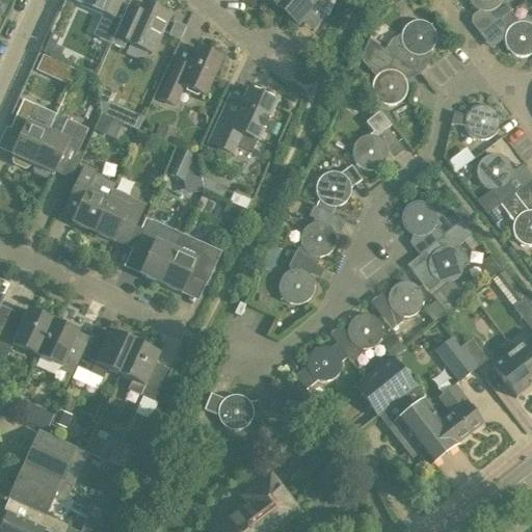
[(77,0),(115,18),(123,2),(118,0),(77,0)]
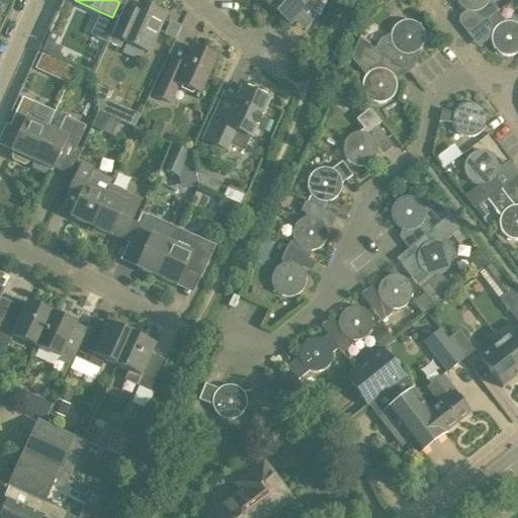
[(271,0),(267,5),(288,23),(304,5),(319,17),(326,0),(271,0)]
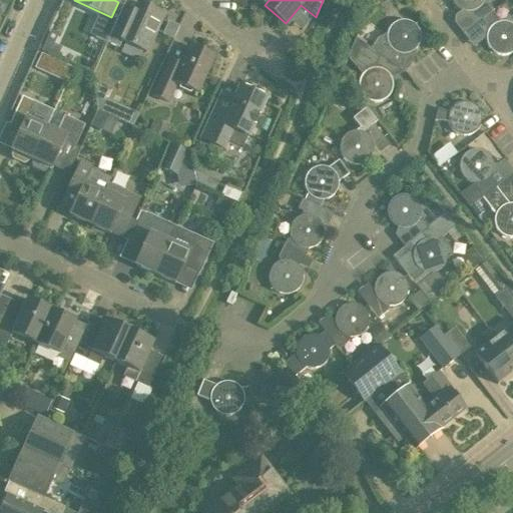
[(483,3),(484,0),(452,0),(453,0),(453,3),(453,6),(455,9),(457,11),(459,12),(462,13),(465,14),(468,14),(471,13),(474,12),(476,11),(478,10),(480,7),(482,5),(483,3)]
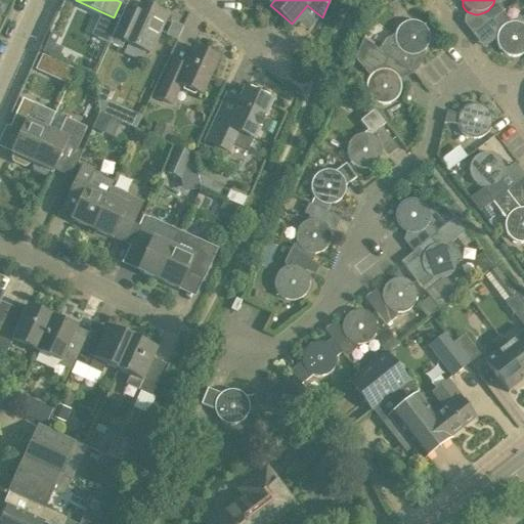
[(500,12),(501,13),(504,11),(494,0),(493,3),(492,5),(490,7),(488,10),(486,11),(484,12),(481,13),(488,23),(500,12)]
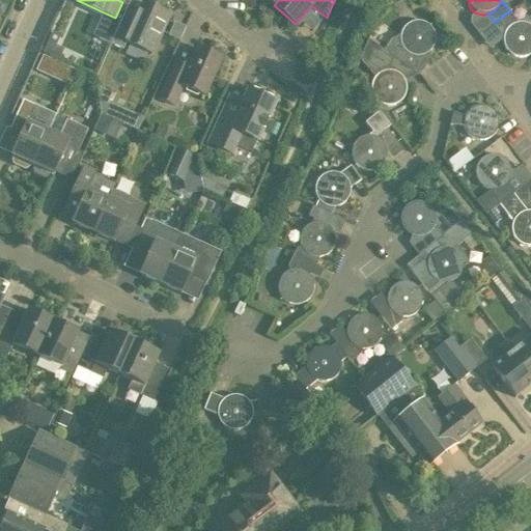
[(150,53),(167,16),(141,4),(135,19),(123,14),(109,45),(122,50),(126,42),(150,53)]
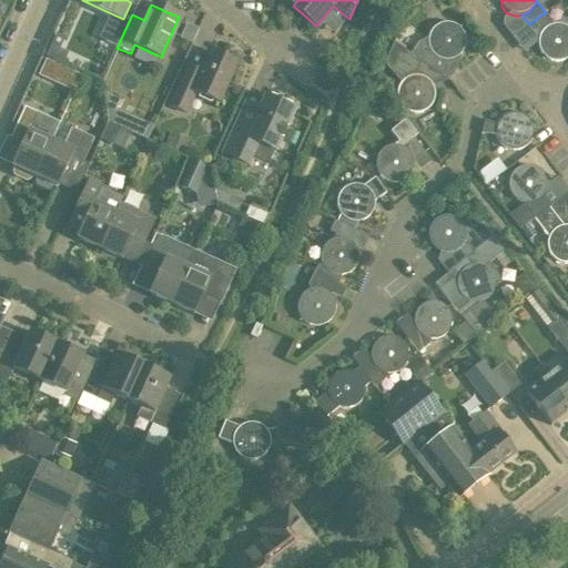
[(551,24),(544,14),(543,13),(529,24),(538,34),(539,31),(541,29),(544,28),(546,26),(548,24),(551,24)]
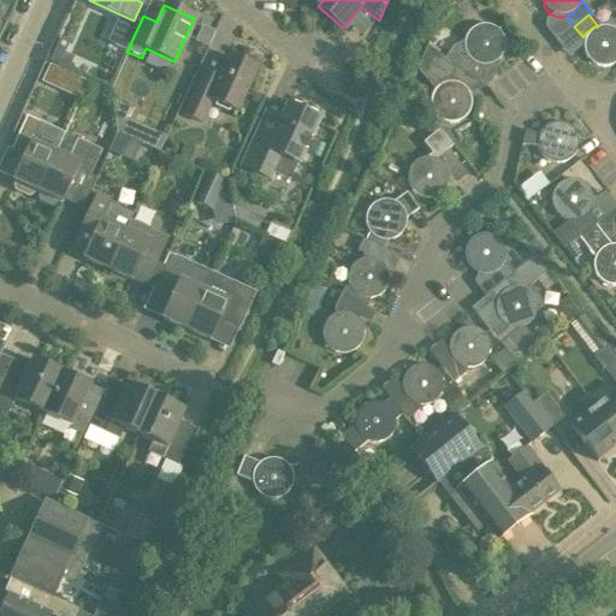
[(194,41),(207,46),(213,30),(201,25),(194,41)]
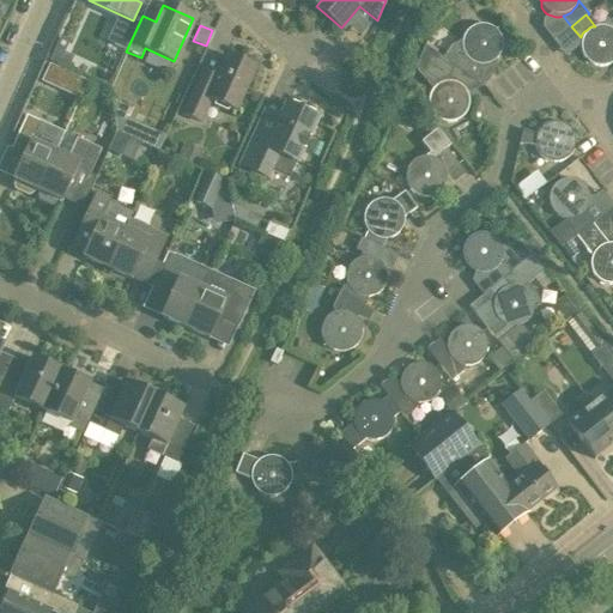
[(468,61),(471,64),(474,65),(478,66),(481,67),(484,67),(487,66),(491,65),(495,64),(497,61),(499,59),(501,55),(503,53),(503,49),(503,46),(503,42),(502,38),(501,36),(498,32),(496,30),(493,29),(490,26),(486,26),(483,25),(479,25),(477,26),(473,28),(469,30),(467,32),(466,35),(463,38),(462,42),(462,46),(462,49),(463,52),(465,55),(466,59),(468,61)]
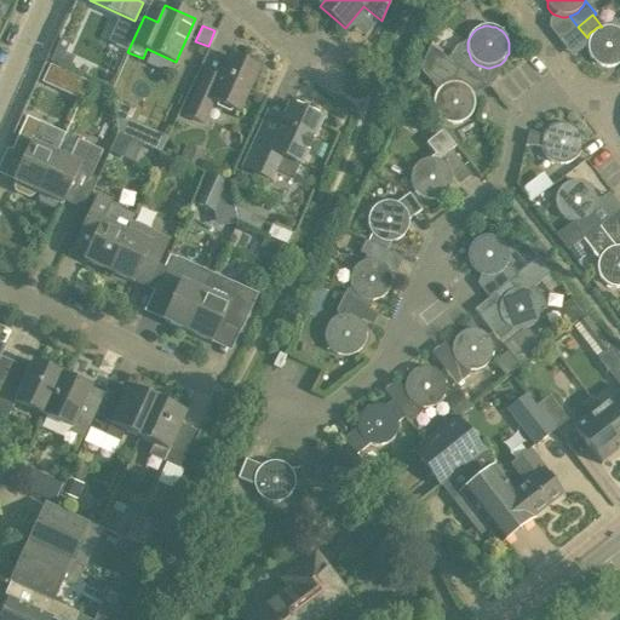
[(589,34),(587,38),(585,40),(585,44),(584,47),(585,51),(585,53),(586,57),(589,59),(591,62),(593,64),(596,67),(600,68),(603,68),(607,69),(610,68),(614,67),(616,65),(619,63),(619,62),(619,32),(618,30),(615,28),(612,27),(608,27),(606,27),(602,27),(598,27),(596,28),(593,30),(591,32),(589,34)]
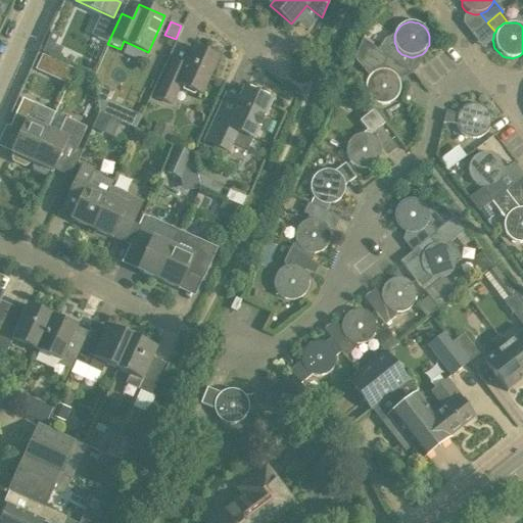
[(200,93),(217,57),(190,45),(179,70),(168,65),(153,98),(171,106),(181,84),(200,93)]
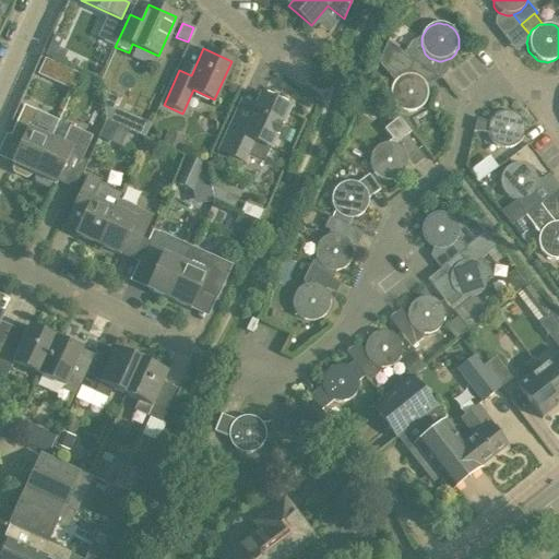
[(43,80),(48,66),(42,62),(36,76),(43,80)]
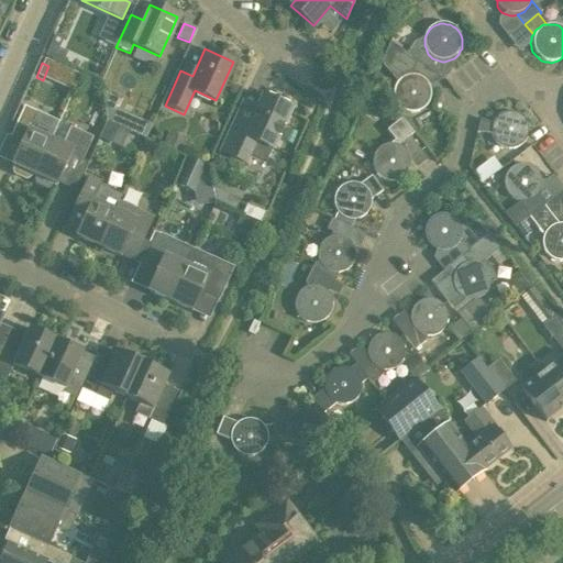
[(400,108),(403,110),(405,112),(408,113),(410,113),(414,114),(417,113),(420,113),(422,111),(426,110),(428,108),(429,105),(431,102),(431,99),(432,96),(431,92),(431,90),(429,87),(428,85),(426,83),(423,80),(420,79),(417,78),(415,77),(411,78),(408,78),(406,79),(403,81),(400,83),(398,86),(397,88),(396,91),(395,94),(395,97),(396,100),(397,103),(398,106),(400,108)]
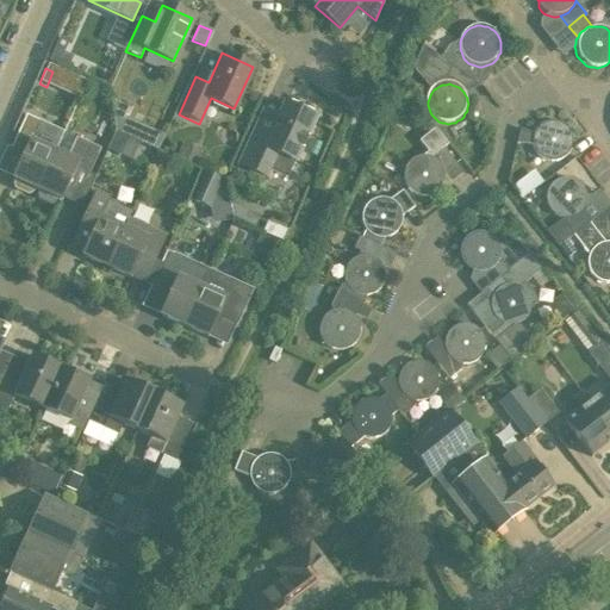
[(114,132),(118,134),(129,109),(110,101),(114,132)]
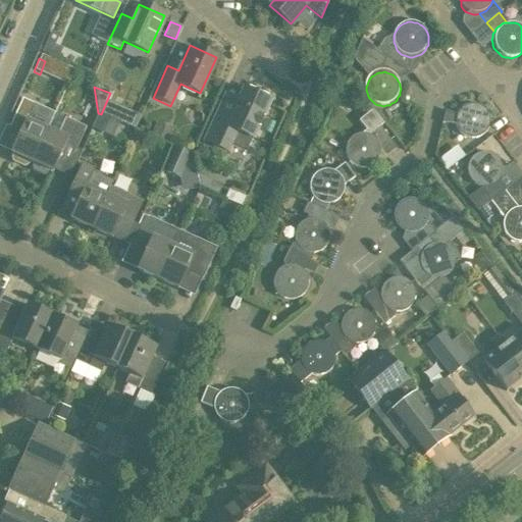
[(250,140),(268,100),(242,89),(233,106),(220,100),(203,142),(229,154),(232,148),(245,153),(250,140)]
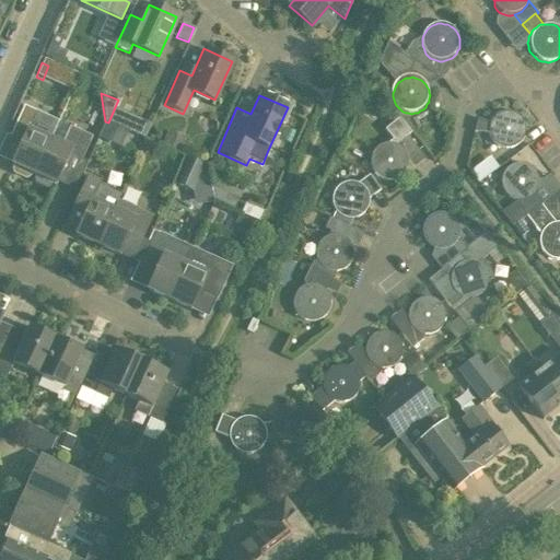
[(33,174),(49,138),(37,132),(45,115),(24,106),(10,138),(12,140),(21,144),(12,164),(13,165),(11,170),(13,174),(25,179),(28,176),(31,173),(33,174)]
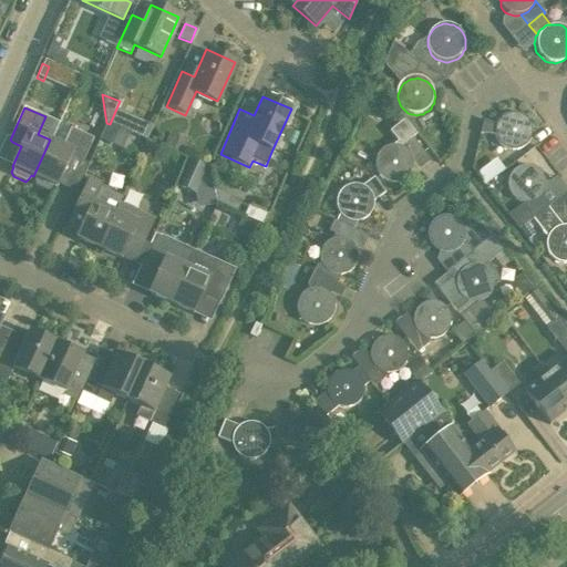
[(126,132),(146,137),(151,122),(115,112),(106,142),(122,146),(126,132)]
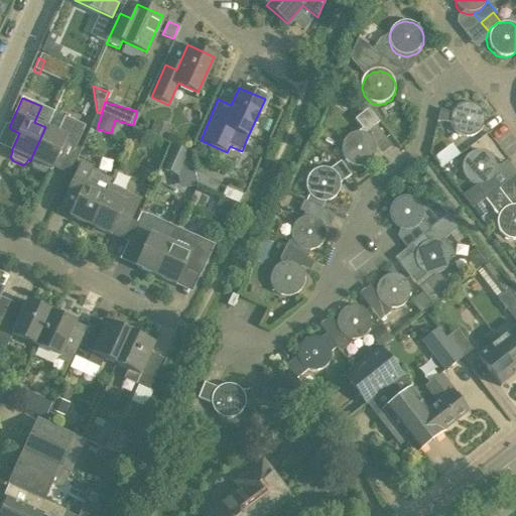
[(453,130),(455,132),(457,134),(459,136),(462,137),(465,138),(467,138),(470,138),(473,137),(476,136),(478,134),(480,132),(482,130),(483,127),(484,124),(484,122),(484,119),(483,116),(482,113),(480,111),(478,109),(476,107),(473,106),(471,105),(468,105),(465,105),(462,105),(459,107),(457,108),(455,110),(453,112),(452,115),(440,110),(436,122),(450,122),(450,125),(452,128),(453,130)]
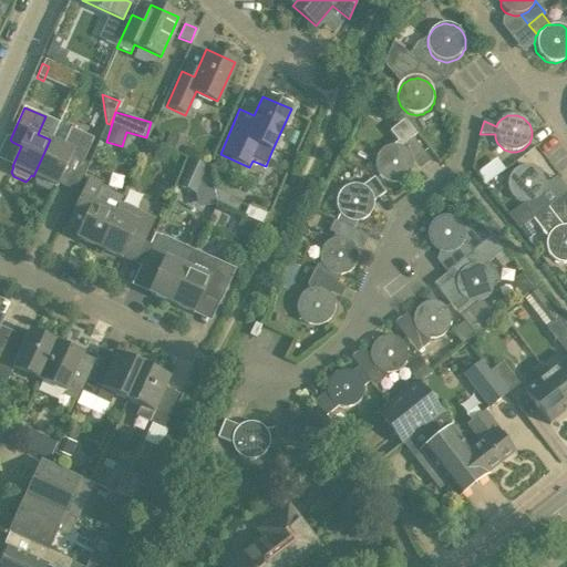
[(50,140),(33,176),(37,177),(34,182),(35,185),(49,192),(52,189),(54,185),(55,186),(69,157),(81,163),(92,138),(70,129),(62,145),(50,140)]
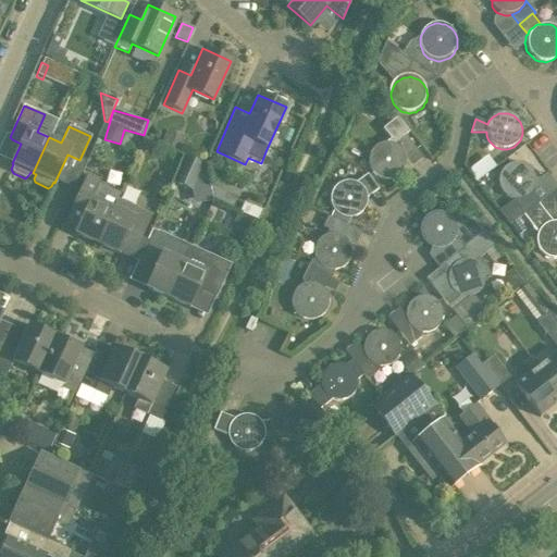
[(177,151),(183,138),(166,131),(160,144),(177,151)]
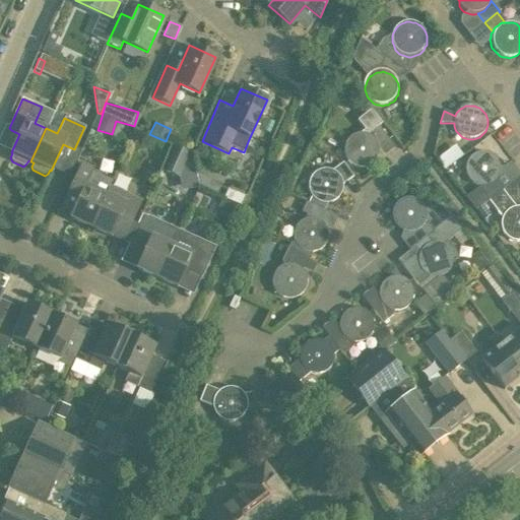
[(390,141),(380,128),(370,137),(366,135),(361,135),(356,136),(352,138),(348,144),(346,150),(346,153),(346,156),(347,158),(348,161),(350,164),(352,166),(354,168),(356,169),(359,170),(362,170),(368,169),(374,167),(377,164),(379,159),(380,154),(380,150),(390,141)]
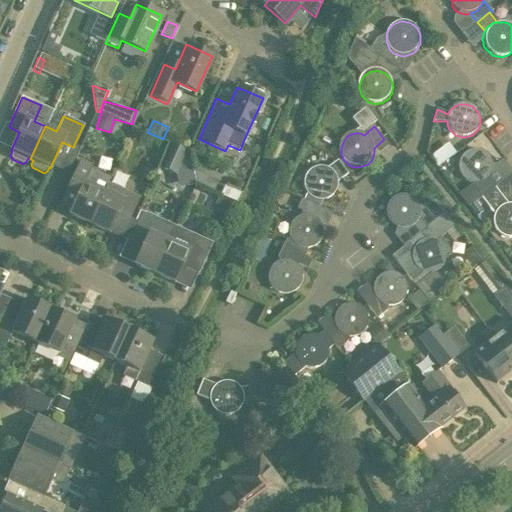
[(137,147),(143,132),(132,127),(126,143),(137,147)]
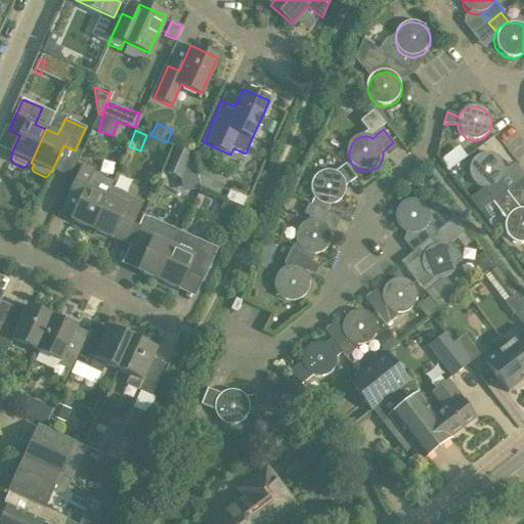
[(162,172),(179,180),(182,175),(195,171),(191,156),(173,147),(162,172)]
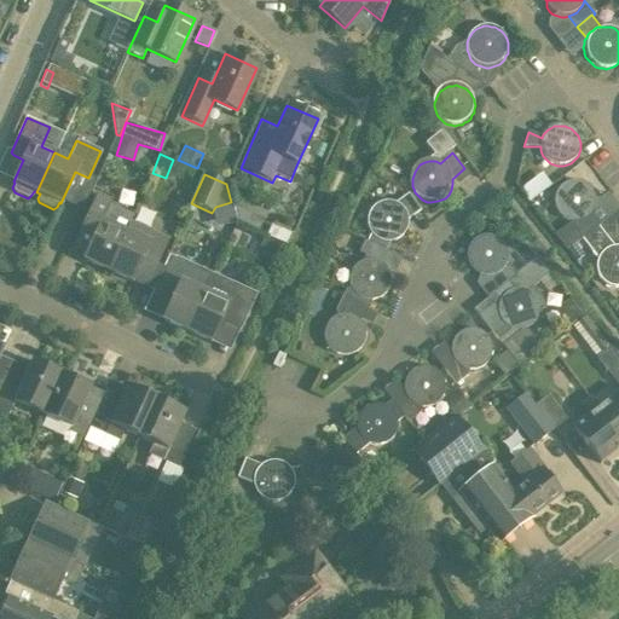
[(599,227),(589,215),(590,214),(591,212),(593,209),(594,206),(594,203),(594,200),(593,196),(591,194),(590,190),(588,187),(585,186),(582,184),(578,183),(576,183),(572,183),(568,184),(565,185),(562,186),(560,189),(557,191),(555,195),(554,197),(554,201),(554,204),(554,208),(555,212),(556,214),(559,217),(562,219),(565,221),(568,223),(572,223),(576,223),(576,227),(584,238),(599,227)]
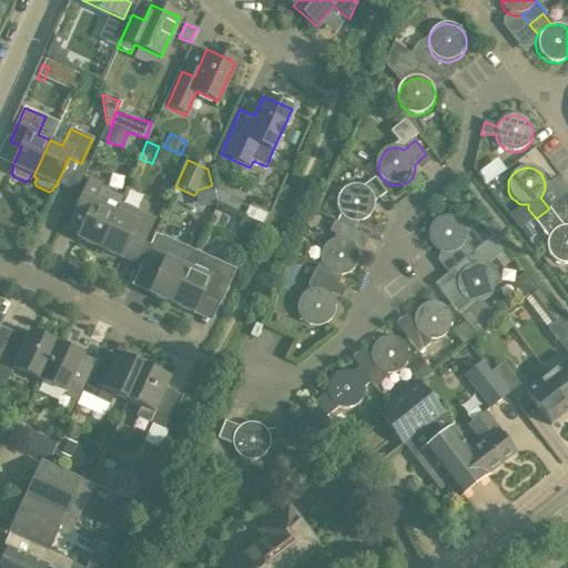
[(484,170),(477,175),(485,185),(493,181),(484,170)]
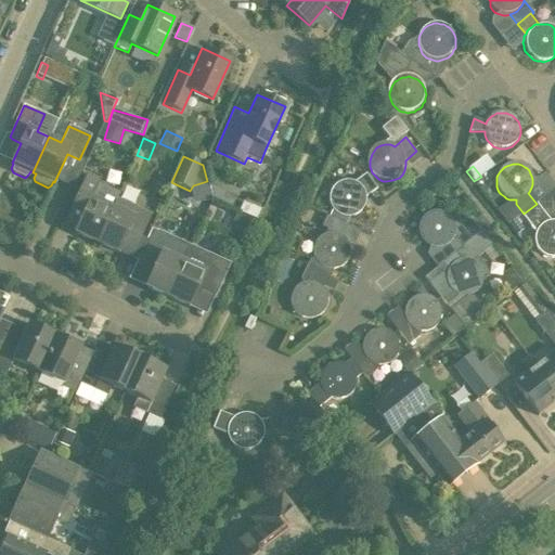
[(95,243),(116,197),(118,192),(98,183),(99,180),(87,173),(76,198),(88,204),(76,230),(75,233),(95,243)]
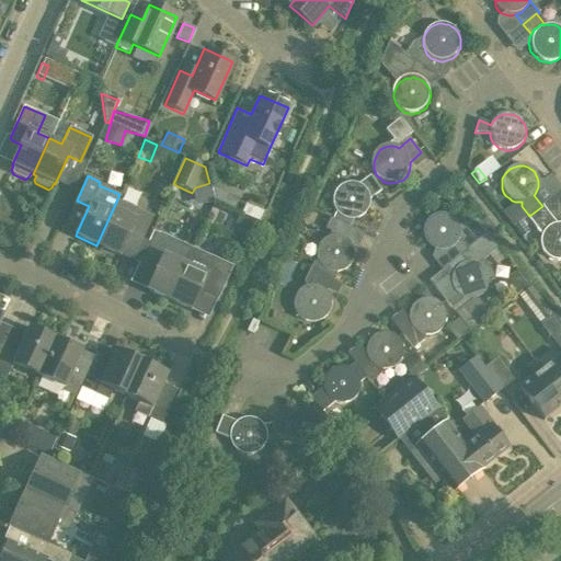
[(382,192),(373,178),(361,186),(359,185),(357,184),(355,183),(353,183),(348,184),(344,185),(341,187),(338,191),(335,193),(334,196),(333,199),(332,203),(332,206),(333,208),(334,210),(336,213),(332,220),(350,228),(353,221),(356,220),(359,219),(363,217),(365,215),(367,214),(368,213),(369,210),(369,209),(370,207),(370,205),(370,203),(370,201),(382,192)]
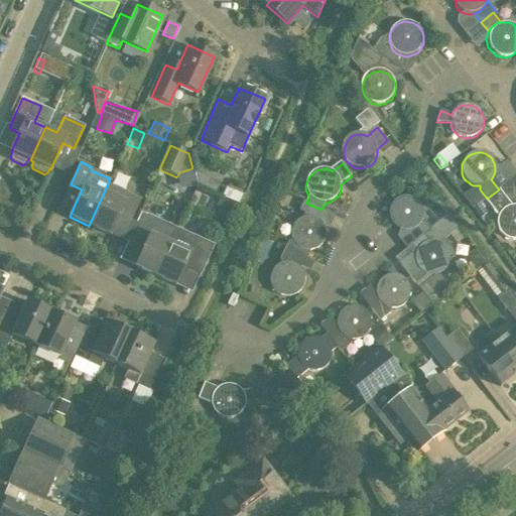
[(108,183),(89,226),(110,235),(115,224),(126,229),(140,199),(108,183)]
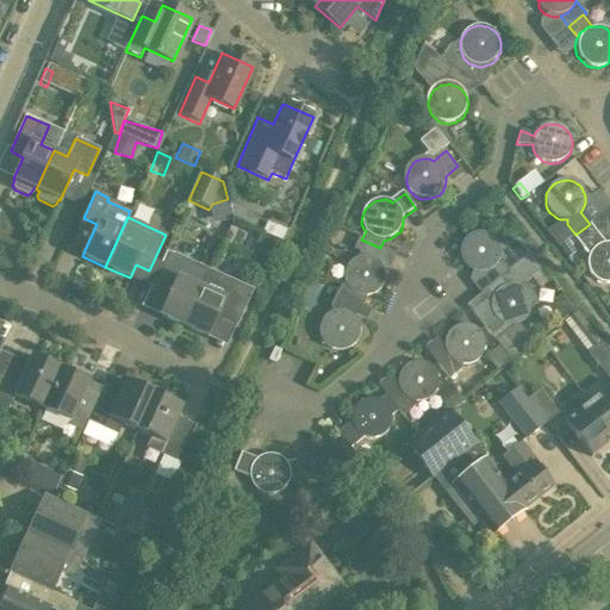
[(596,231),(590,224),(576,235),(574,236),(589,255),(586,262),(587,269),(590,275),(597,281),(605,284),(609,282),(609,244),(605,244),(603,244),(601,244),(598,246),(591,235),(596,231)]
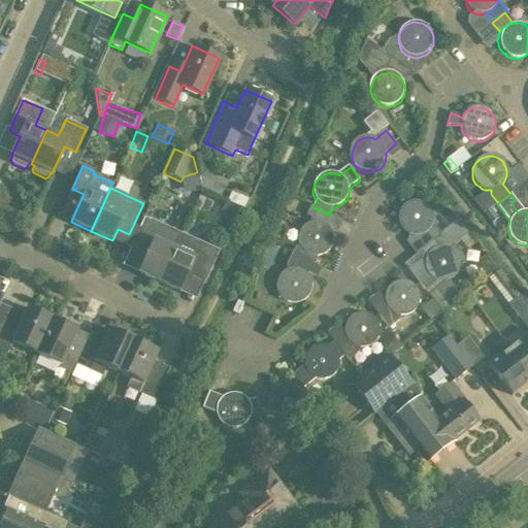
[(426,248),(433,241),(458,221),(449,209),(444,212),(432,213),(431,212),(430,209),(428,207),(426,205),(425,204),(423,203),(421,202),(419,201),(417,201),(415,201),(410,202),(406,203),(404,204),(401,207),(400,209),(398,212),(398,216),(397,219),(397,221),(398,224),(399,227),(401,230),(403,231),(406,234),(408,235),(410,236),(415,236),(418,236),(426,248)]
